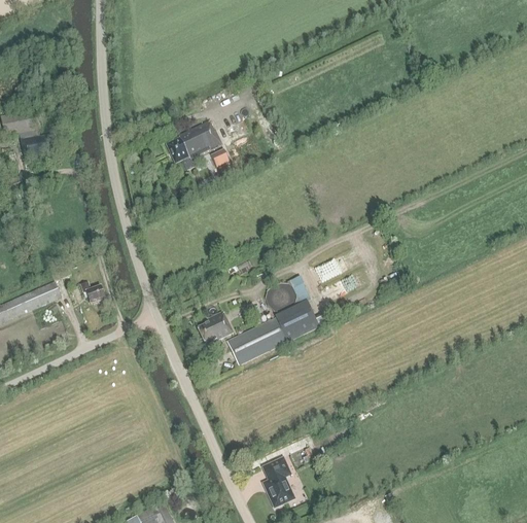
[(203,97),(206,104),(218,98),(216,92),(203,97)]
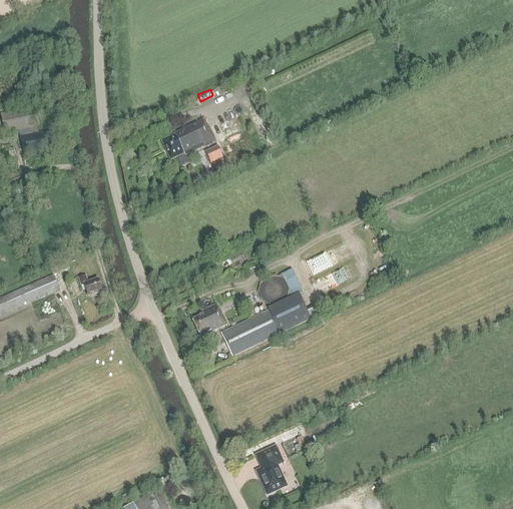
[(37,124),(42,123),(38,103),(1,111),(5,130),(19,127),(20,133),(25,157),(50,152),(49,150),(58,148),(56,137),(60,136),(59,127),(48,130),(47,128),(38,130),(37,124)]
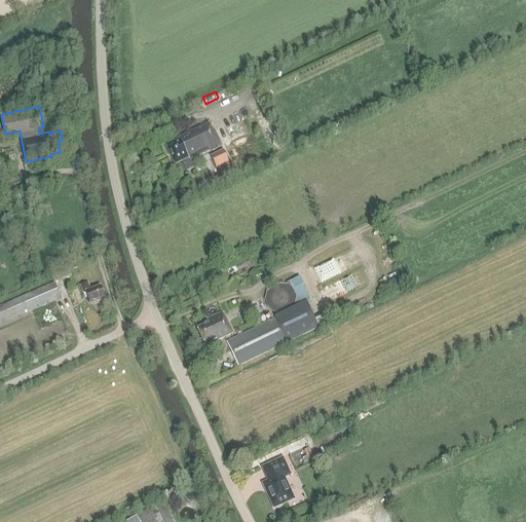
[(189,157),(221,142),(214,127),(213,127),(208,119),(178,134),(179,136),(166,143),(175,160),(182,157),(187,168),(193,164),(189,157)]
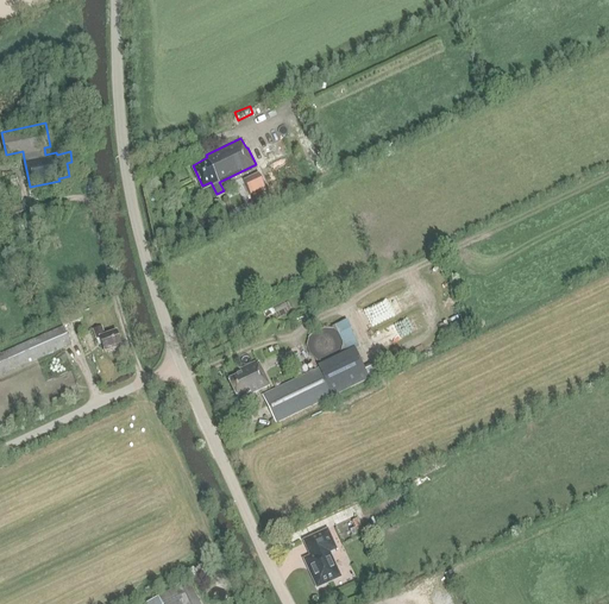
[(249,192),(265,184),(258,169),(242,176),(249,192)]
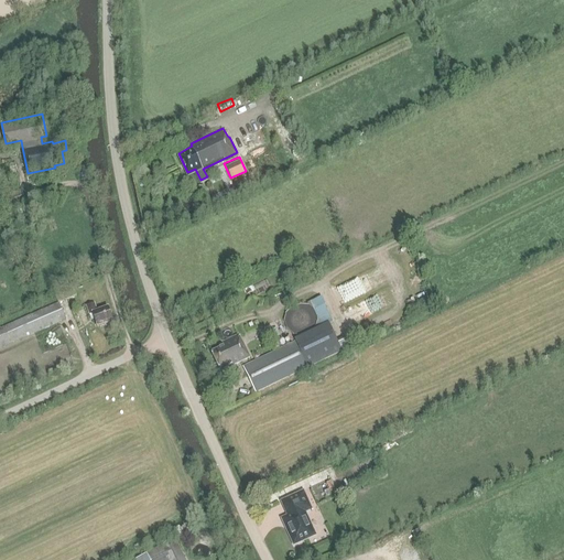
[(281,161),(269,167),(269,168),(272,175),(285,170),(281,161)]
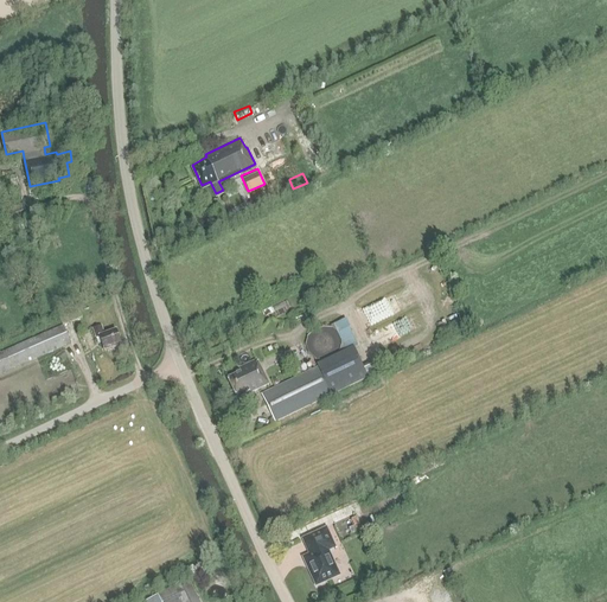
[(305,296),(318,292),(314,285),(302,289),(305,296)]
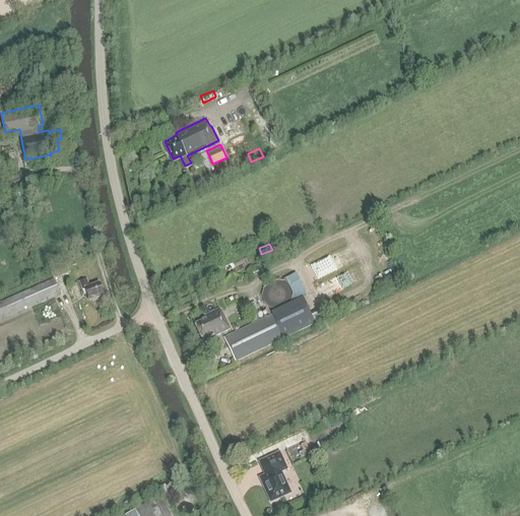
[(238,265),(248,263),(246,256),(236,258),(238,265)]
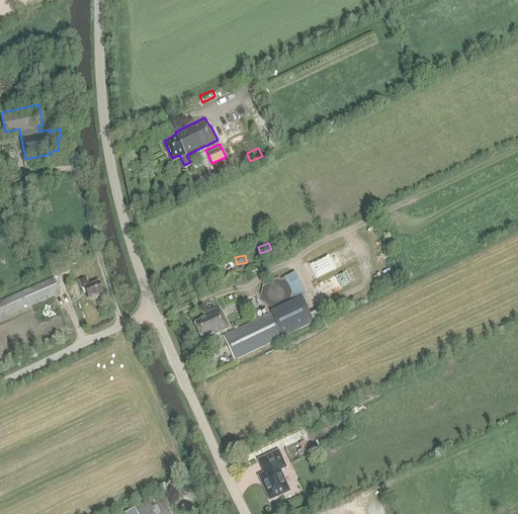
[(0,316),(60,289),(54,274),(63,271),(60,265),(51,269),(53,274),(0,297),(0,316)]
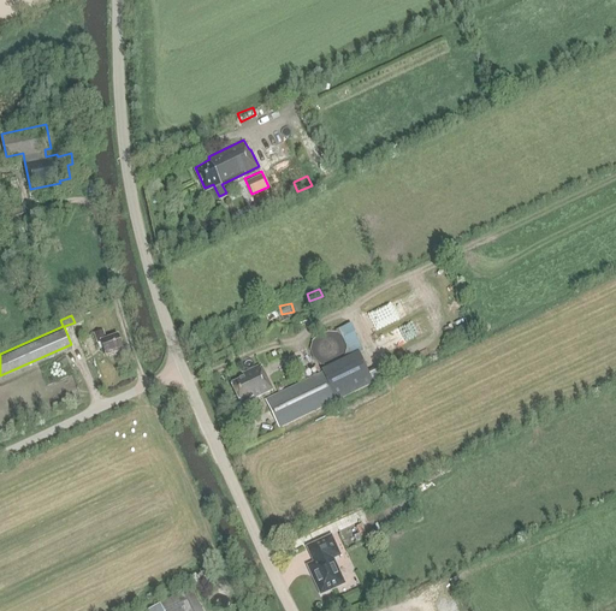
[(311,344),(313,349),(315,354),(320,357),(325,360),(331,360),(337,357),(341,355),(344,350),(347,345),(347,339),(345,334),(342,330),(337,326),(332,324),(326,324),(321,325),(317,328),(313,333),(311,338),(311,344)]
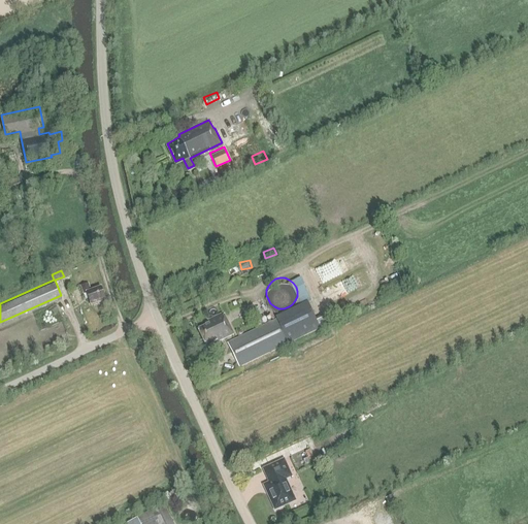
[(98,301),(97,300),(105,297),(101,285),(91,289),(88,281),(80,283),(84,291),(87,291),(91,302),(93,302),(93,303),(98,301)]
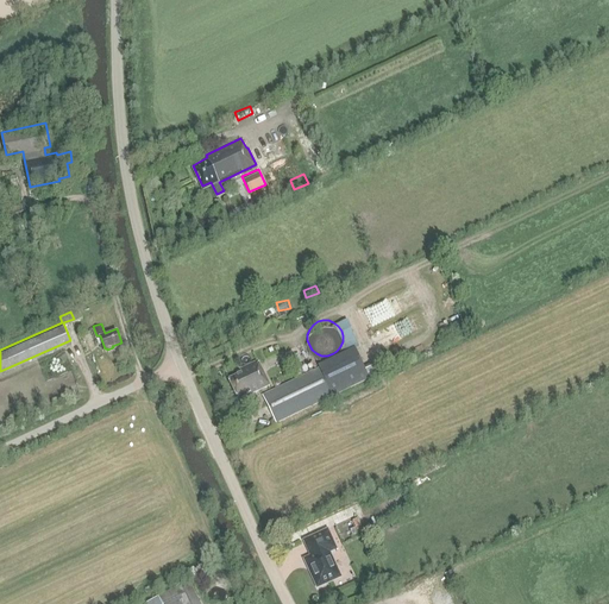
[(275,420),(332,391),(333,392),(370,375),(376,371),(372,363),(366,366),(357,348),(320,366),(319,365),(263,392),(275,420)]
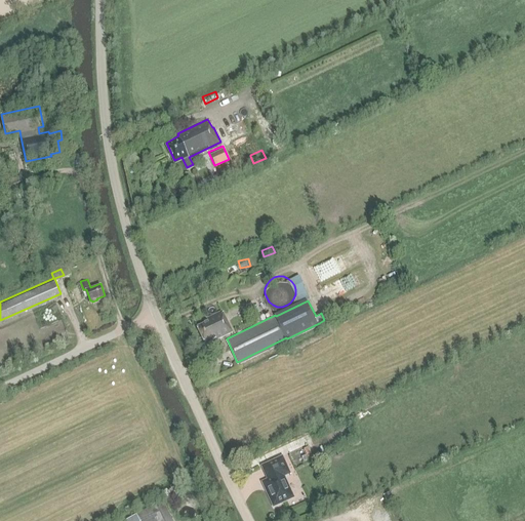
[(267,317),(259,301),(249,306),(257,322),(267,317)]
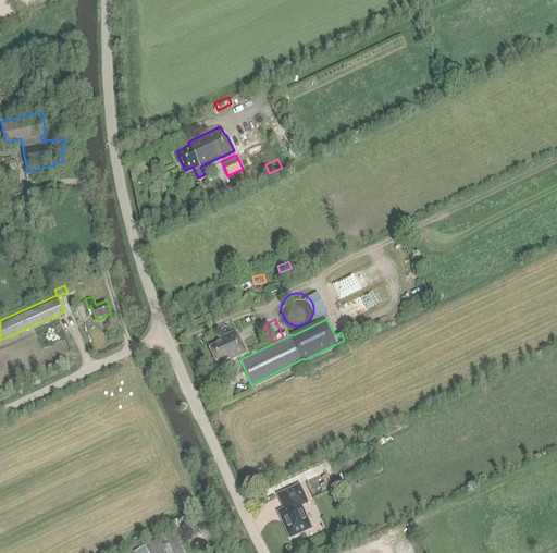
[(218,340),(208,345),(218,364),(224,360),(227,368),(236,364),(233,357),(246,351),(235,327),(217,336),(218,340)]
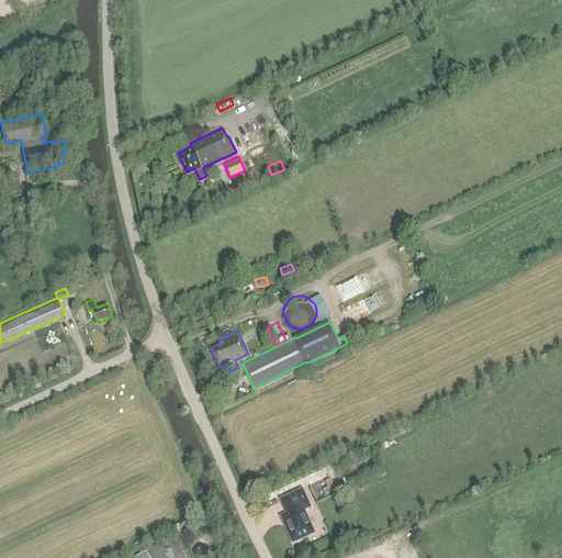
[(293,538),(313,529),(303,508),(310,504),(302,487),(280,497),(287,512),(282,514),(293,538)]
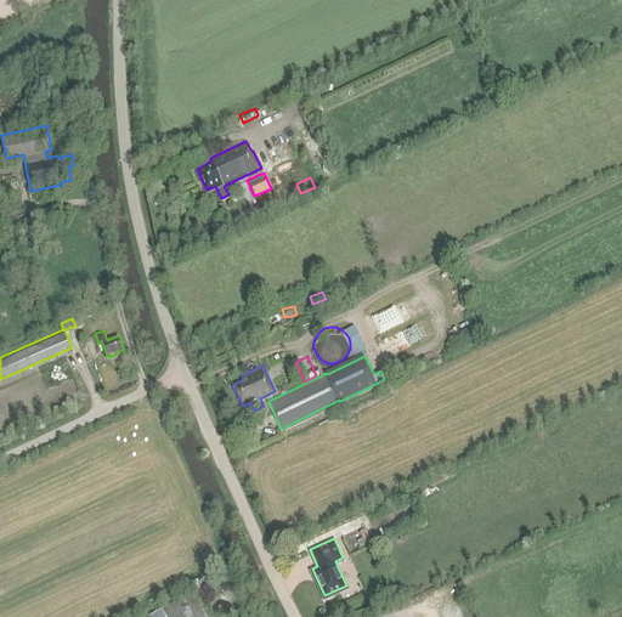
[(207,616),(193,590),(176,599),(176,601),(162,609),(162,606),(150,612),(151,616),(207,616)]
